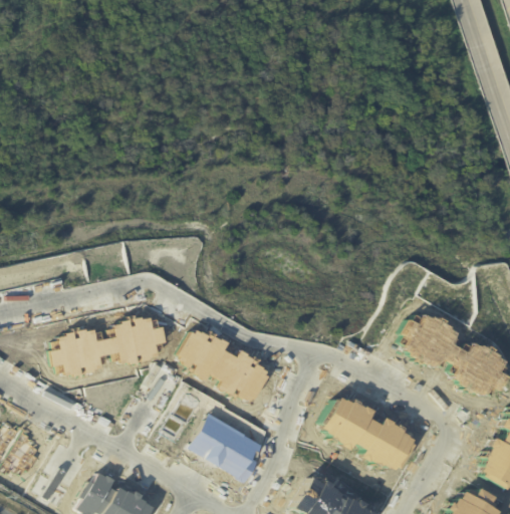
[(410,318),(418,322),(424,312),(440,319),(441,316),(449,320),(447,323),(460,331),(454,343),(469,351),(474,341),(488,348),(490,345),(498,349),(496,353),(508,359),(502,372),(509,376),(502,392),(494,388),(490,398),(480,393),(479,395),(473,392),(471,394),(462,389),(463,386),(458,383),(459,380),(453,377),(458,368),(446,361),(442,368),(439,366),(438,368),(430,364),(429,366),(423,363),(421,365),(414,360),(415,357),(408,354),(409,352),(403,348),(405,345),(396,339),(410,318)]
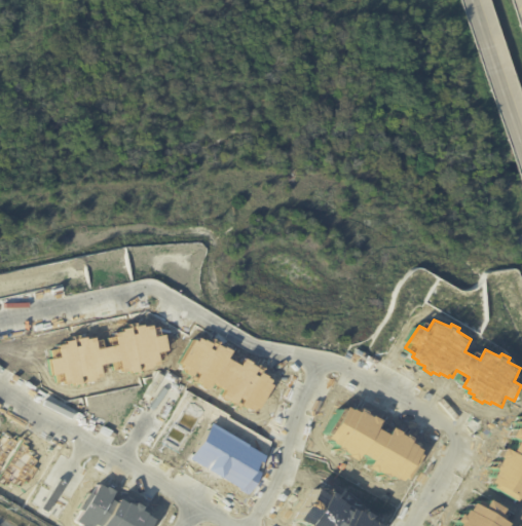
[(59,344),(67,343),(67,340),(73,339),(73,336),(81,334),(82,337),(89,335),(90,338),(99,336),(101,348),(119,344),(116,332),(124,330),(124,329),(131,327),(129,324),(140,322),(140,325),(147,324),(147,325),(156,324),(159,335),(168,333),(172,350),(162,353),(164,365),(156,367),(156,369),(134,374),(133,371),(124,373),(123,369),(117,371),(115,364),(109,365),(111,372),(107,373),(107,377),(99,378),(99,380),(76,384),(75,383),(67,384),(66,381),(60,383),(59,375),(56,376),(51,359),(56,358),(53,349),(60,348),(59,344)]
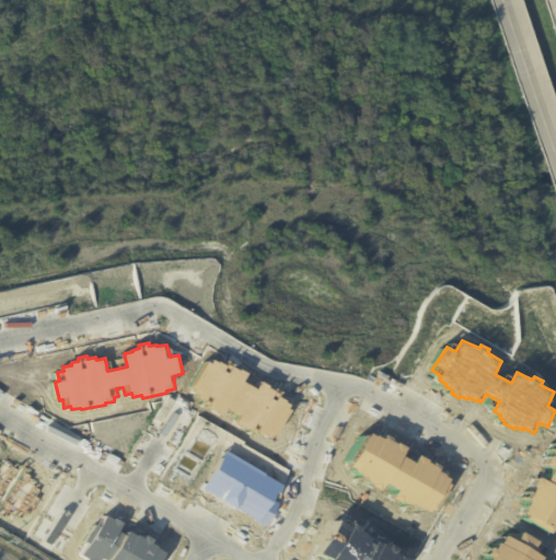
[(209,360),(212,362),(215,359),(227,364),(231,359),(253,372),(247,381),(258,387),(263,380),(287,392),(284,396),(291,400),(290,403),(294,405),(275,439),(269,435),(268,438),(262,433),(259,436),(238,422),(242,416),(230,408),(227,416),(203,403),(206,398),(200,396),(200,394),(196,392),(197,388),(194,386),(209,360)]
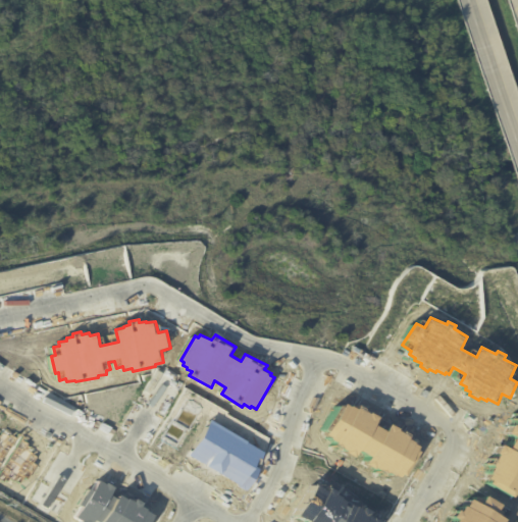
[(346,403),(358,409),(360,406),(367,409),(367,411),(380,418),(376,424),(386,431),(391,424),(401,428),(400,430),(411,436),(410,439),(422,446),(403,480),(379,467),(377,470),(366,465),(370,457),(360,452),(356,458),(344,452),(346,450),(323,437),(346,403)]
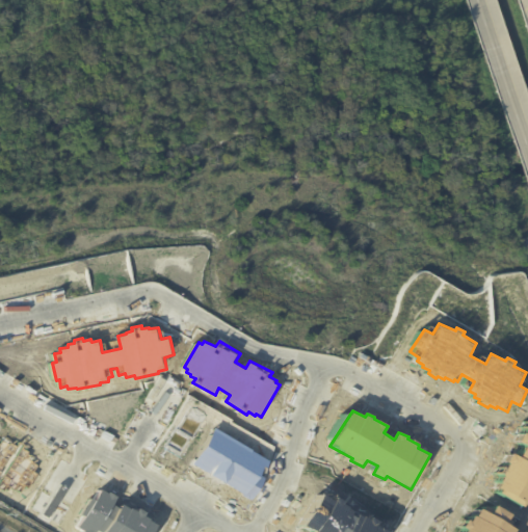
[(214,427),(270,461),(263,476),(267,478),(256,501),(192,466),(214,427)]
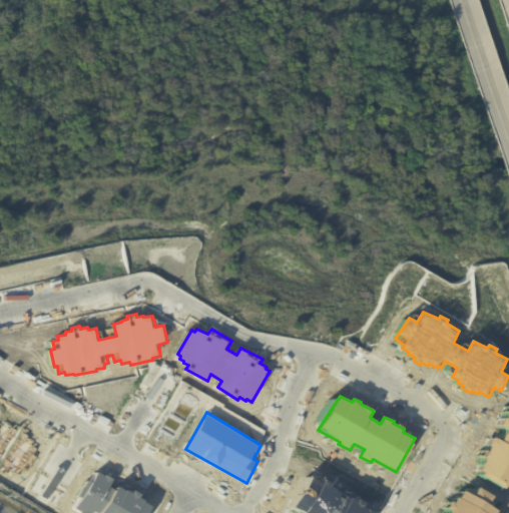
[(483,474),(507,489),(508,487),(508,412),(500,426),(508,430),(501,440),(494,436),(482,456),(487,459),(481,470),(485,473),(483,474)]
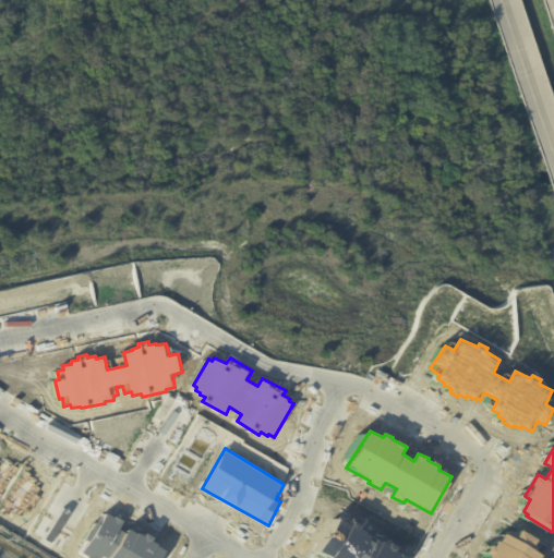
[(0,463),(3,465),(8,459),(35,474),(34,476),(43,480),(35,492),(45,497),(35,512),(31,510),(25,508),(20,519),(0,509),(0,463)]
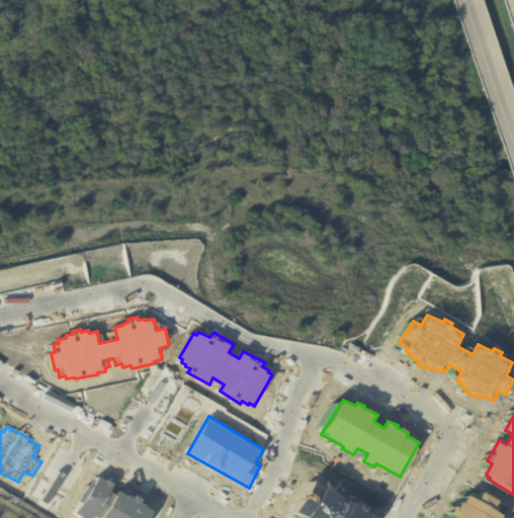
[(61,470),(69,476),(52,505),(44,500),(61,470)]
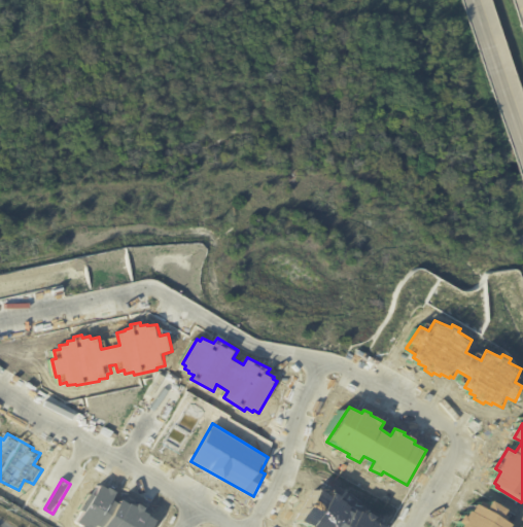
[(101,484),(118,493),(114,500),(119,503),(121,499),(137,506),(138,503),(146,507),(144,512),(158,519),(152,526),(85,526),(86,526),(78,522),(84,512),(81,510),(91,492),(95,494),(101,484)]
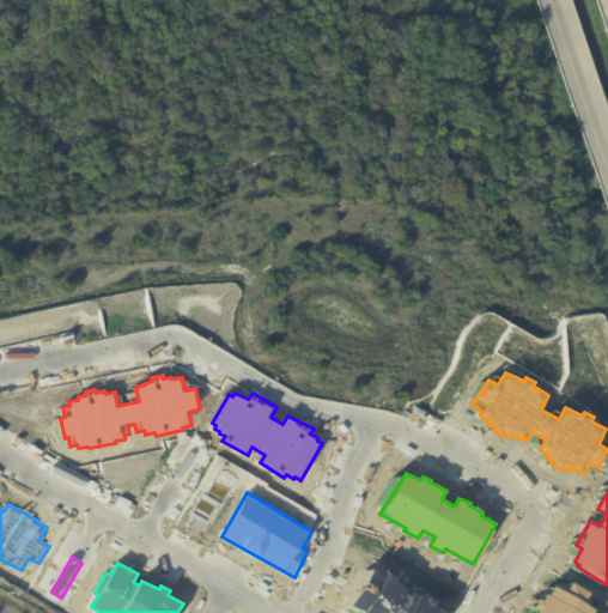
[(370,568),(387,577),(389,572),(397,577),(396,581),(409,588),(406,593),(411,595),(414,590),(426,598),(427,595),(438,600),(435,605),(448,612),(362,612),(347,606),(370,568)]
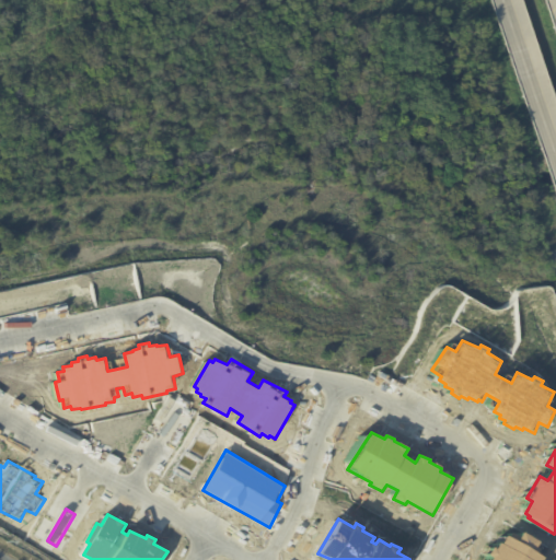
[(523,532),(542,541),(536,551),(546,557),(544,559),(488,559),(490,557),(487,555),(493,546),(497,548),(507,535),(518,540),(523,532)]
